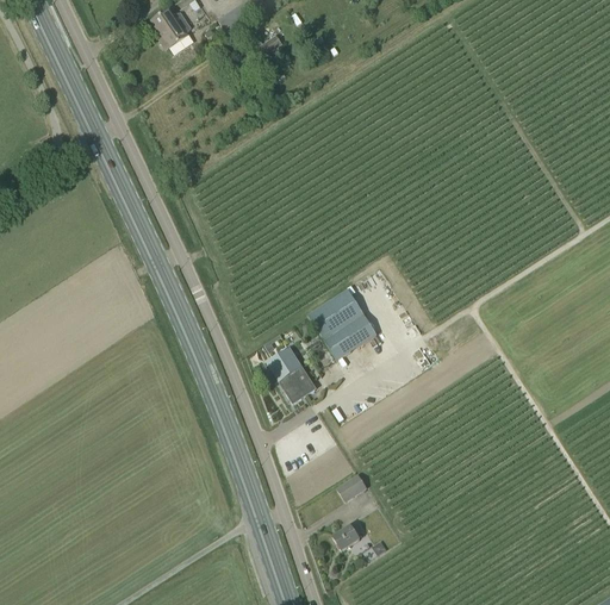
[(246,0),(218,18),(225,31),(266,4),(263,0),(246,0)]
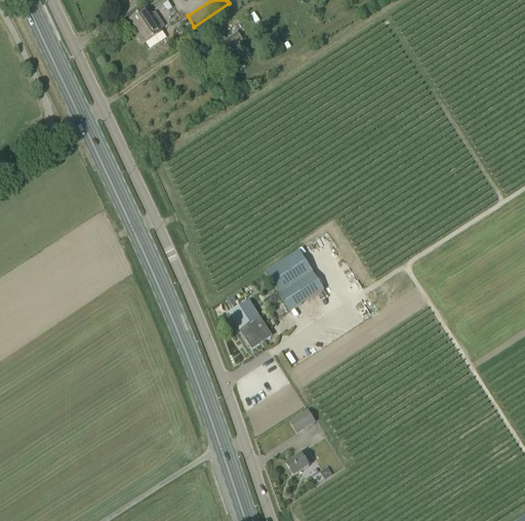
[(137,34),(144,42),(161,30),(146,7),(130,17),(139,32),(137,34)]
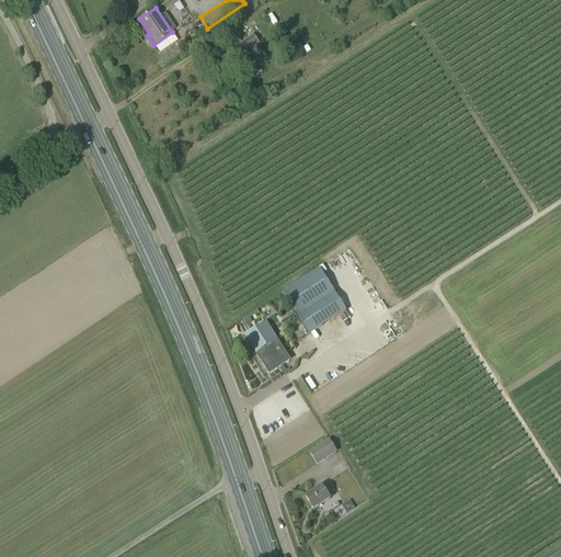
[(253,31),(239,41),(236,36),(229,42),(231,45),(231,46),(238,54),(260,40),(253,31)]
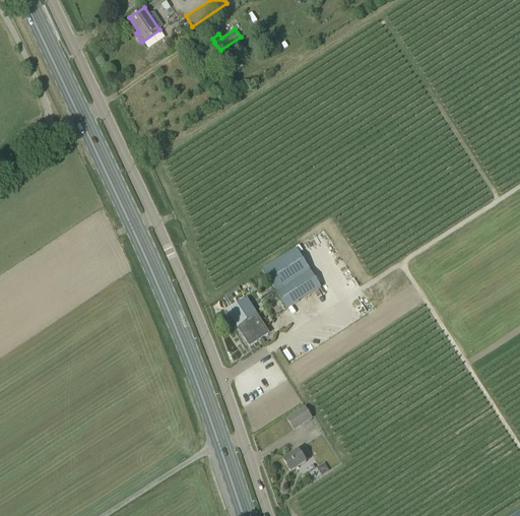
[(321,284),(297,247),(296,246),(262,268),(286,307),(321,284)]
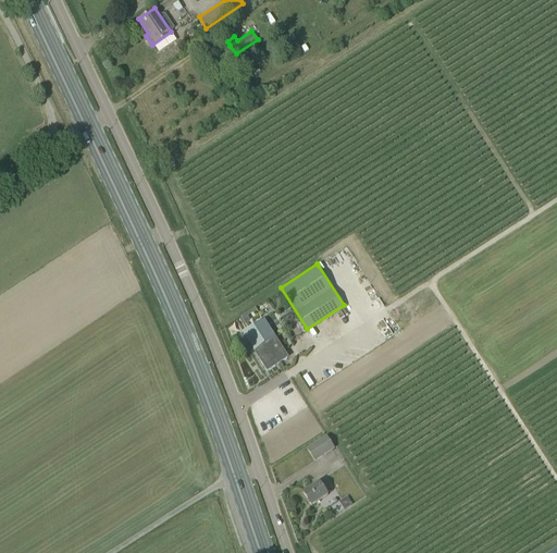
[(288,354),(264,317),(248,327),(259,344),(254,347),(267,368),(288,354)]
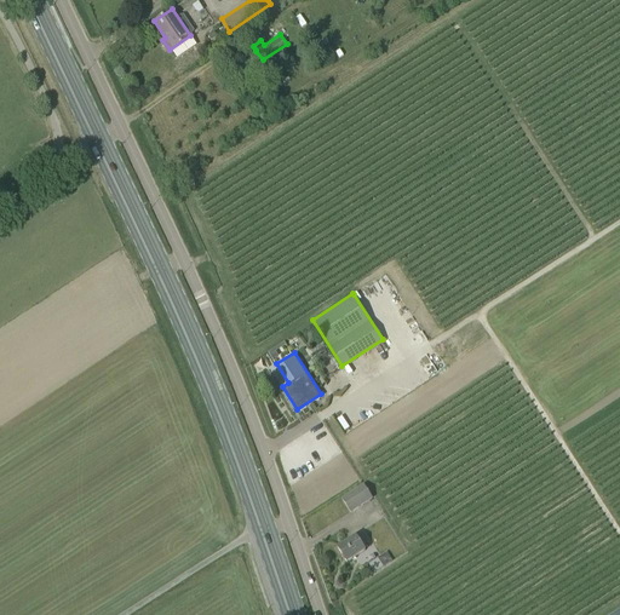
[(372,494),(363,481),(342,495),(350,509),(372,494)]
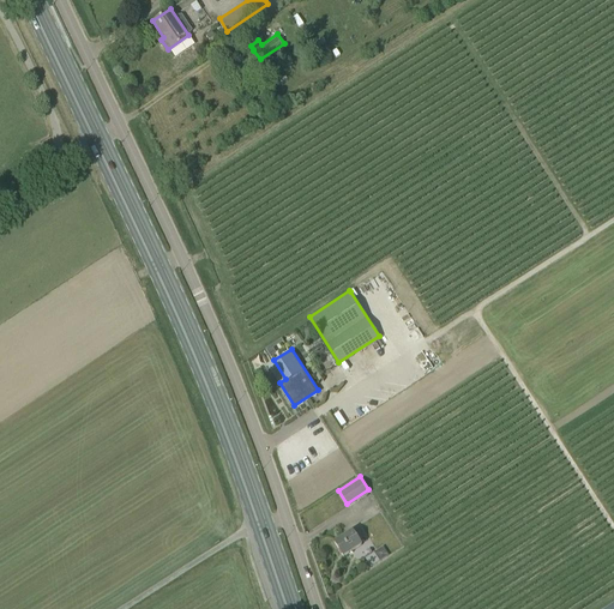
[(333,540),(343,554),(362,541),(359,536),(365,531),(359,524),(353,529),(353,528),(333,540)]
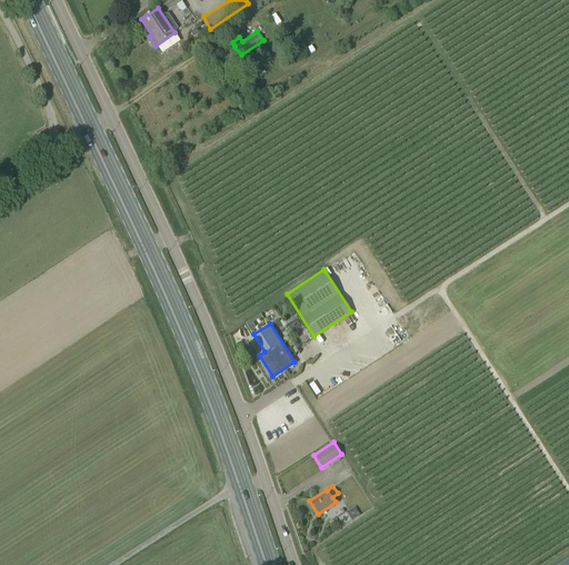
[(355,504),(351,507),(350,514),(352,517),(360,512),(355,504)]
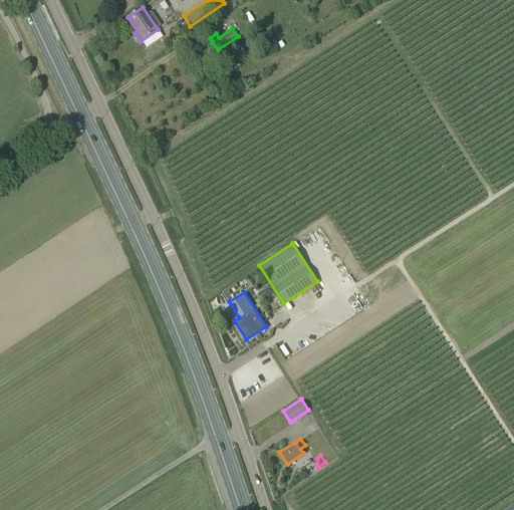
All buildings are outlined.
